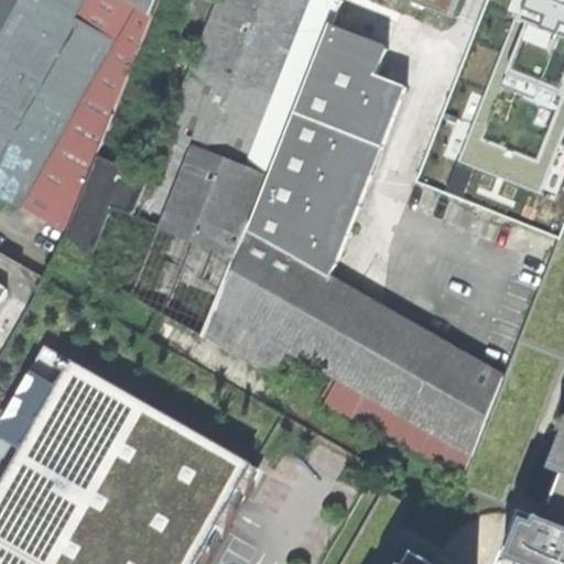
[(0,0),(0,202),(64,229),(95,154),(150,18),(118,0),(0,0)]
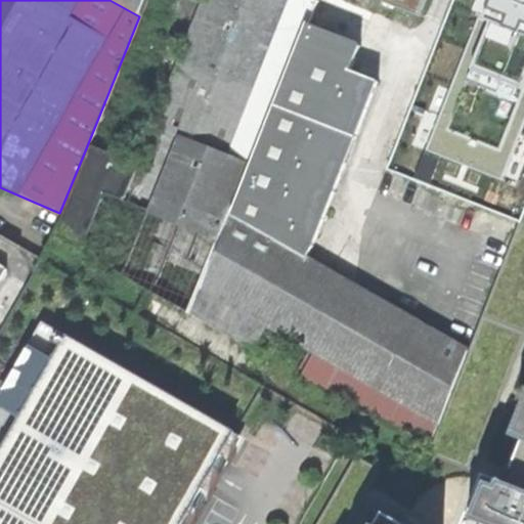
[(191,315),(202,289),(315,0),(203,0),(154,125),(133,117),(118,155),(88,143),(59,213),(50,235),(191,315)]
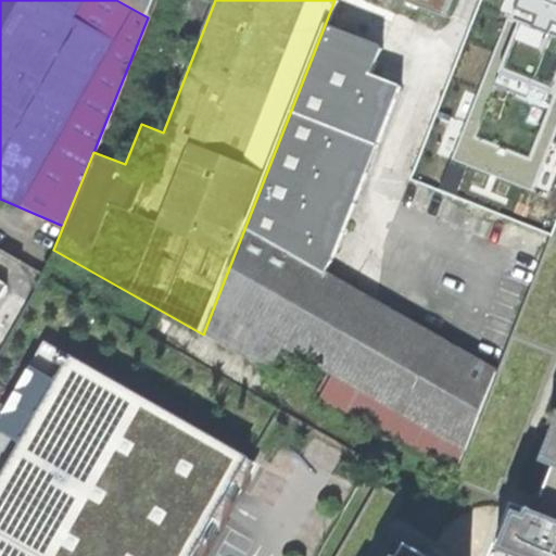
[(116,0),(148,17),(154,0),(116,0)]
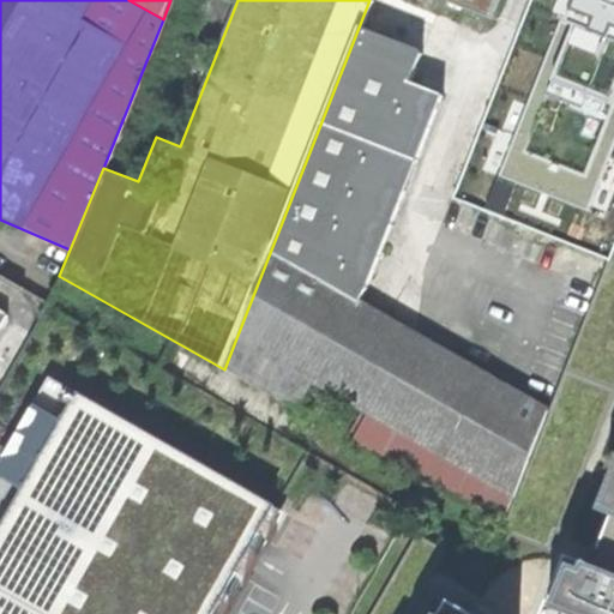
[(369,0),(236,338),(516,495),(548,407),(359,301),(441,92),(409,80),(440,0),(369,0)]
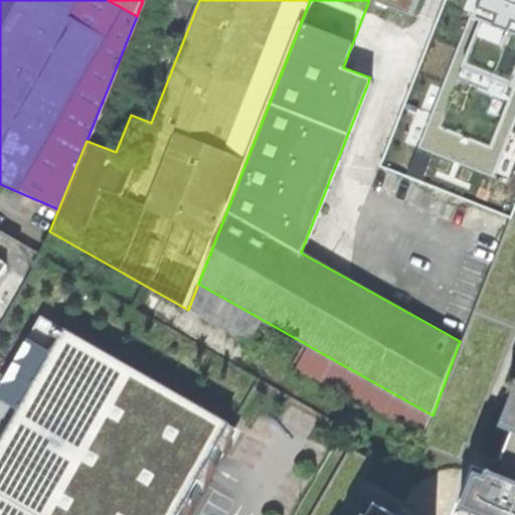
[(514,0),(503,0),(492,28),(514,37),(514,0)]
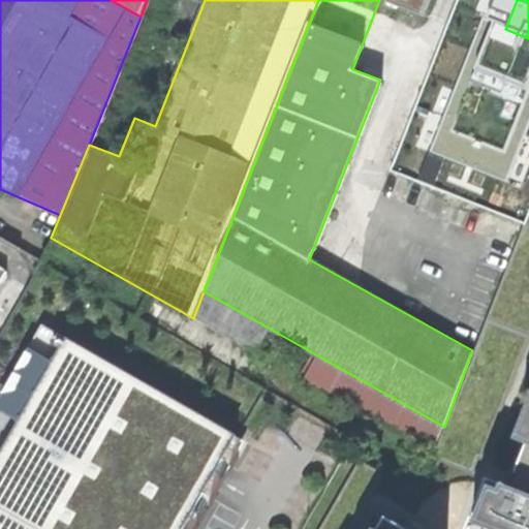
[(461,144),(479,151),(486,138),(467,130),(461,144)]
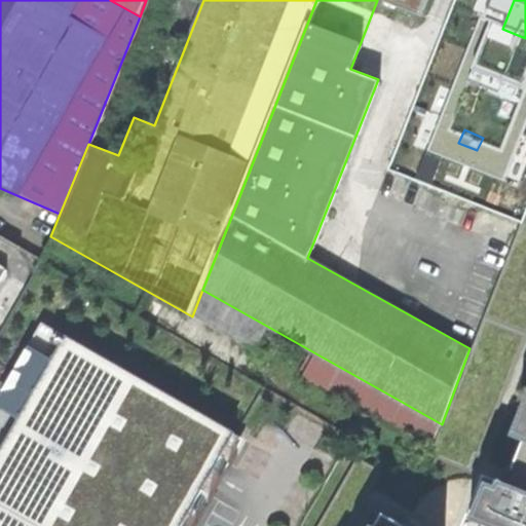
[(178,525),(210,473),(233,429),(41,321),(0,391),(0,525),(178,525)]
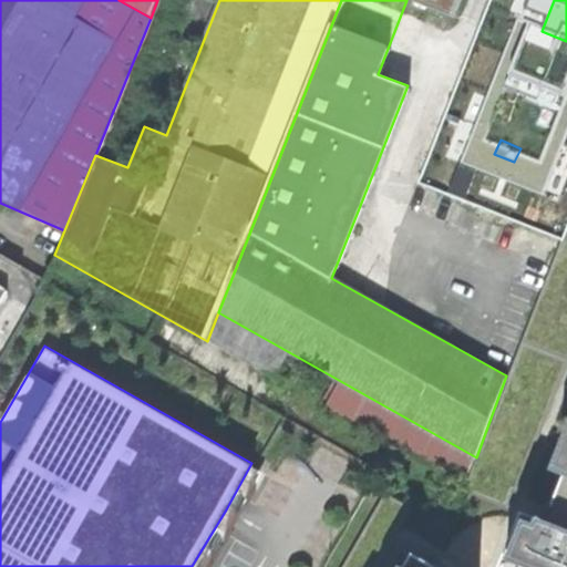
[(566,566),(566,471),(548,518),(525,509),(502,566),(566,566)]
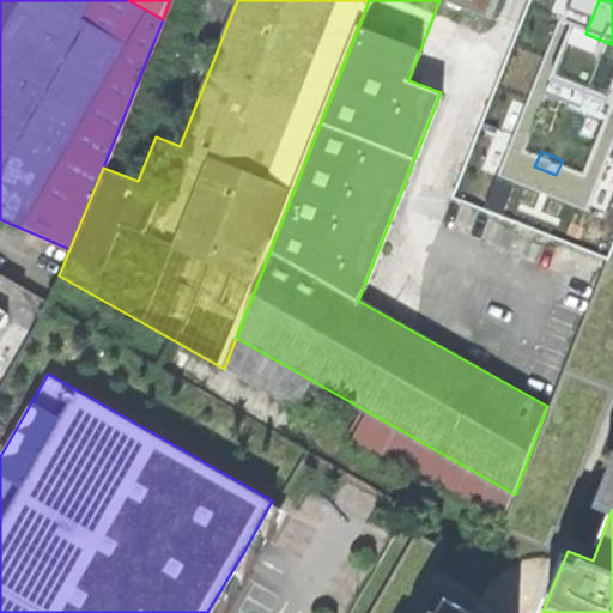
[(481,612),(451,595),(441,612),(481,612)]
